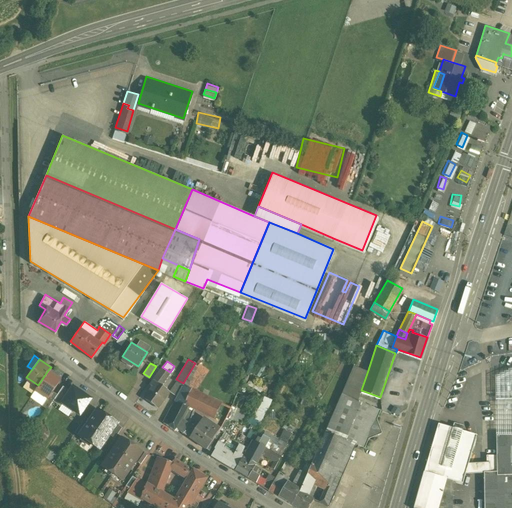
[(368,370),(353,364),(341,392),(358,399),(361,390),(368,370)]
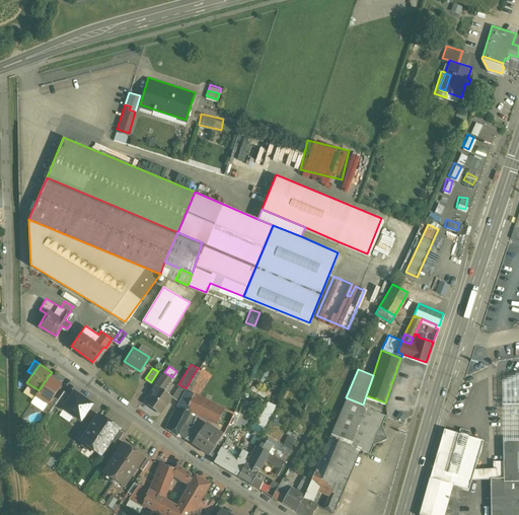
[(503,403),(518,403),(518,371),(502,378),(503,403)]
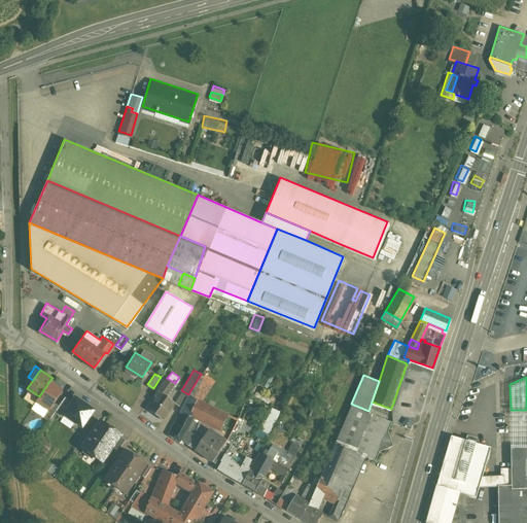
[(175,383),(167,378),(159,389),(166,395),(175,383)]
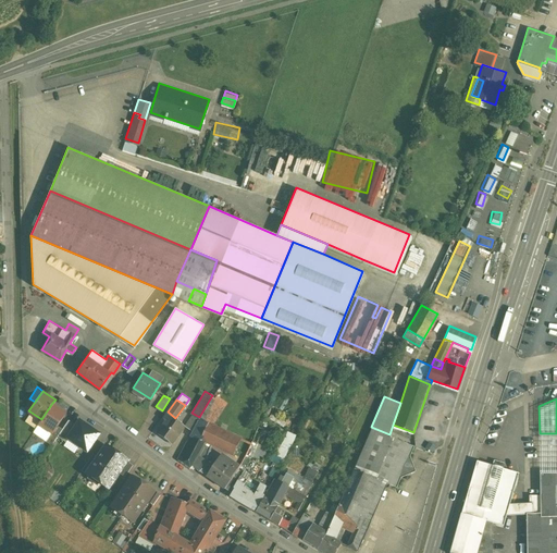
[(52,403),(41,419),(38,422),(51,431),(57,424),(65,412),(52,403)]
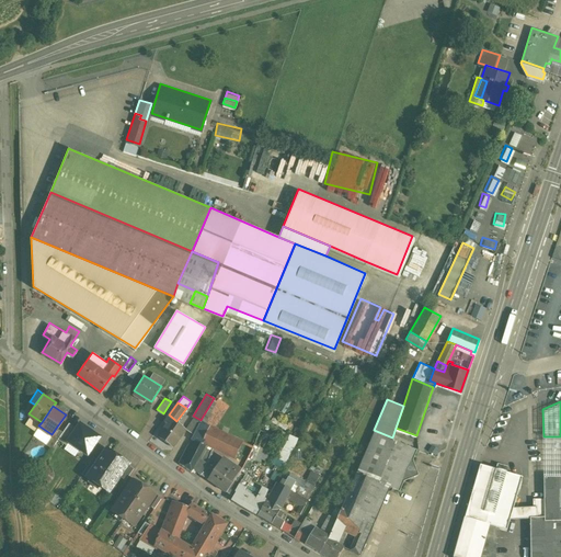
[(176,421),(169,415),(165,420),(168,422),(159,434),(173,444),(185,427),(176,421)]
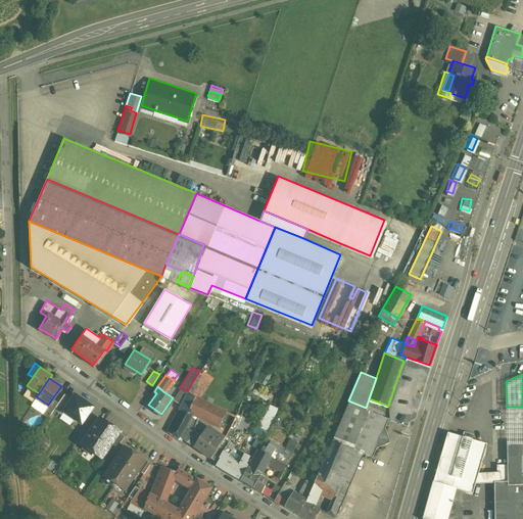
[(187,391),(180,387),(173,397),(181,404),(187,391)]
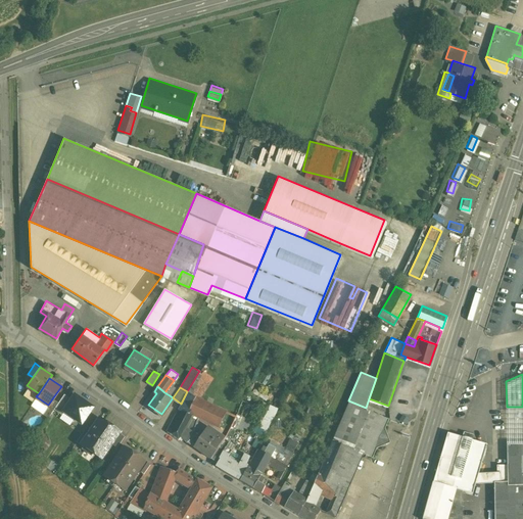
[(195,394),(187,391),(181,404),(178,408),(190,414),(192,411),(189,409),(195,394)]
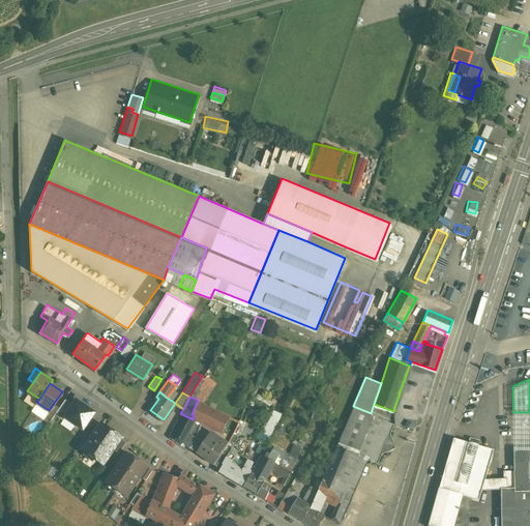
[(53,415),(61,420),(71,405),(64,400),(59,406),(53,415)]
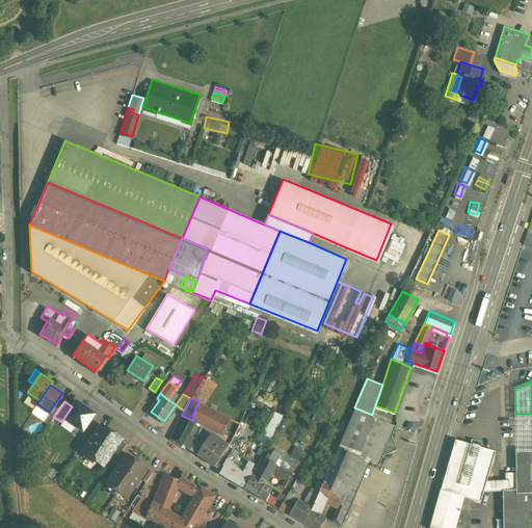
[(231,416),(198,401),(192,416),(195,418),(202,421),(223,430),(231,416)]
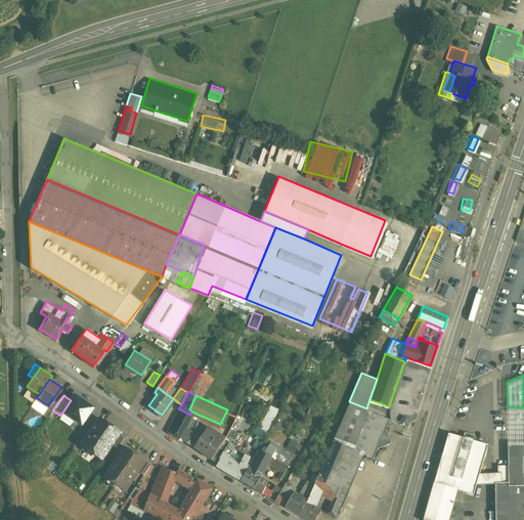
[(94,410),(73,396),(71,400),(60,416),(81,430),(94,410)]
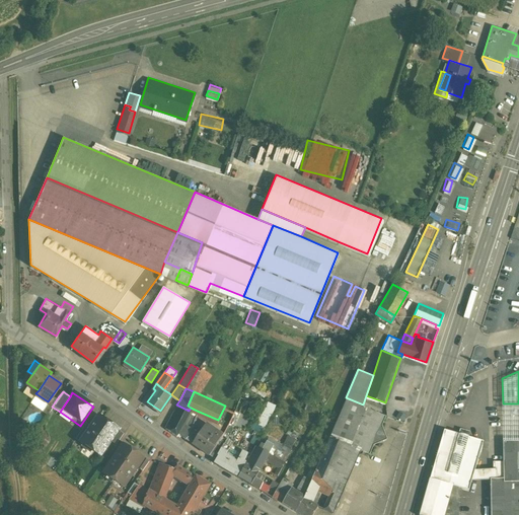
[(53,394),(48,401),(43,409),(48,413),(52,407),(58,397),(53,394)]
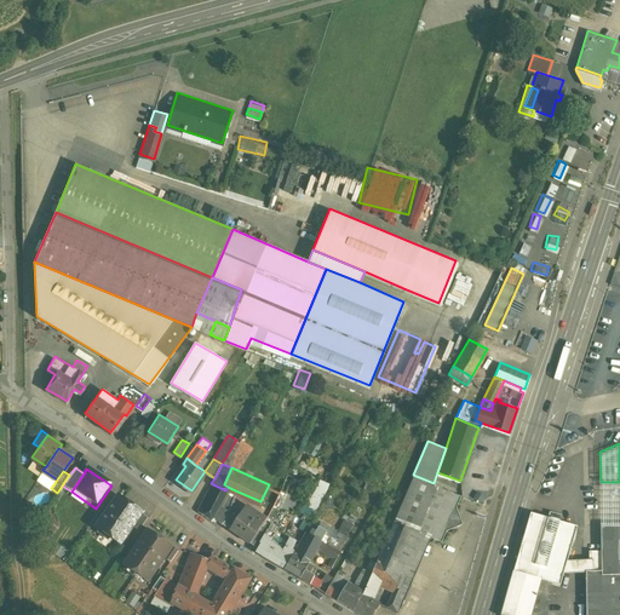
[(302,498),(305,500),(304,503),(311,507),(326,482),(315,475),(302,498)]
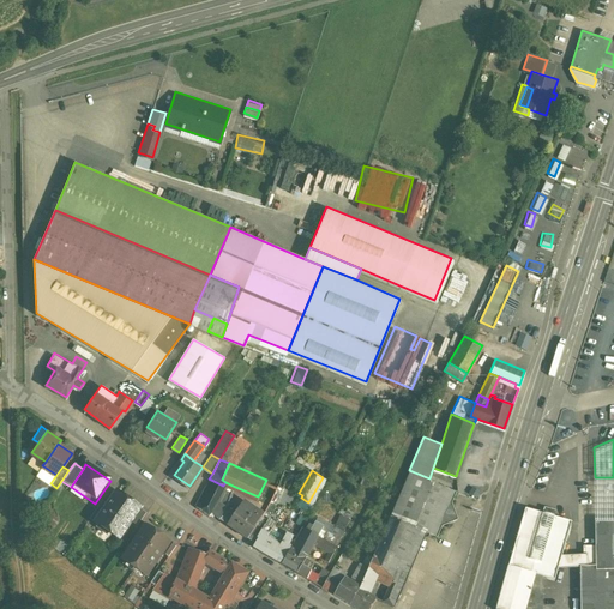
[(409,470),(390,516),(411,525),(411,524),(425,530),(437,535),(441,523),(453,518),(452,514),(456,513),(451,500),(456,490),(429,478),(409,470)]
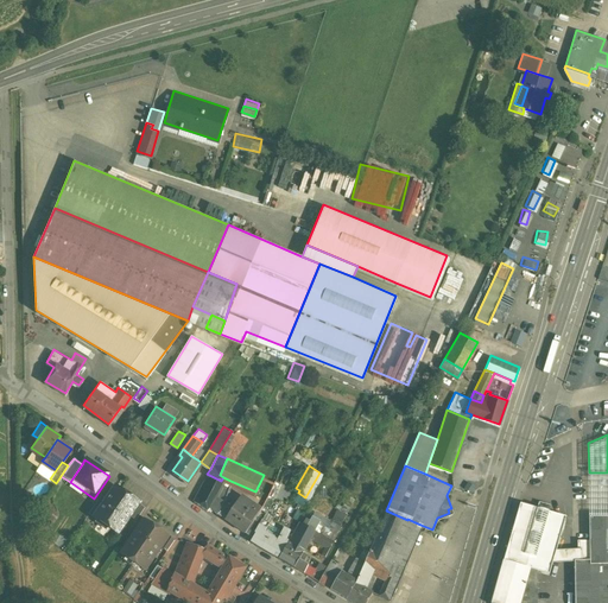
[(607,473),(589,473),(589,514),(607,513),(607,473)]
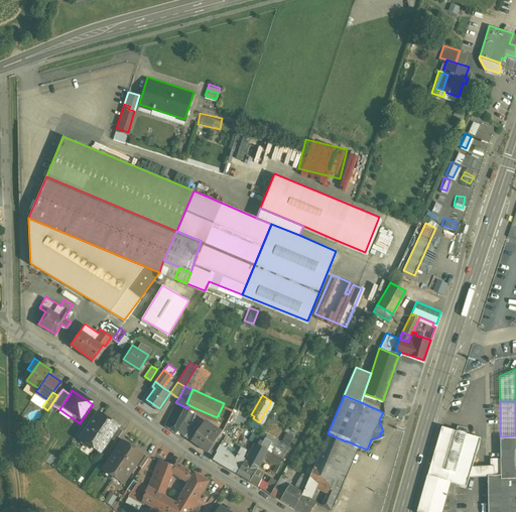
[(187,408),(175,402),(164,423),(176,431),(177,429),(179,431),(184,421),(183,422),(181,421),(186,410),(187,408)]
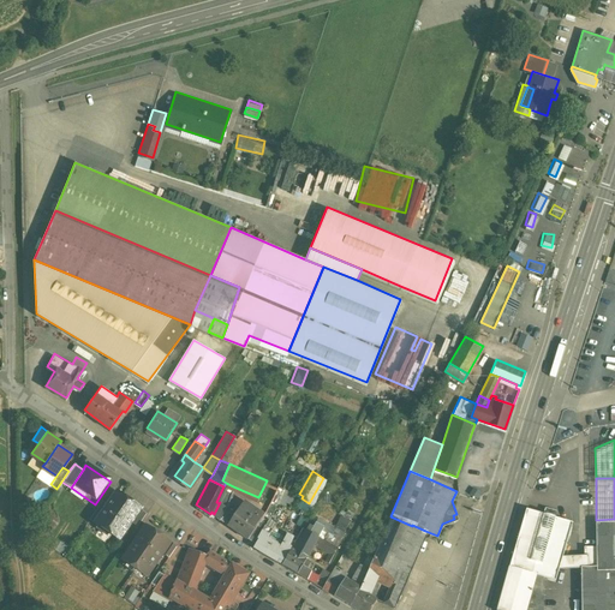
[(233,486),(226,483),(224,486),(222,489),(232,492),(233,486)]
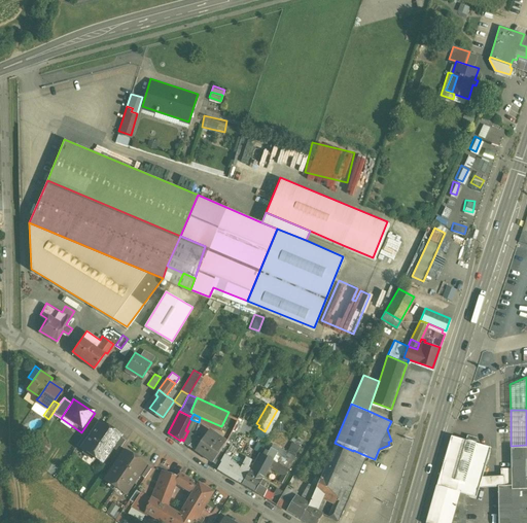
[(199,422),(190,419),(185,430),(187,431),(188,430),(195,433),(199,422)]
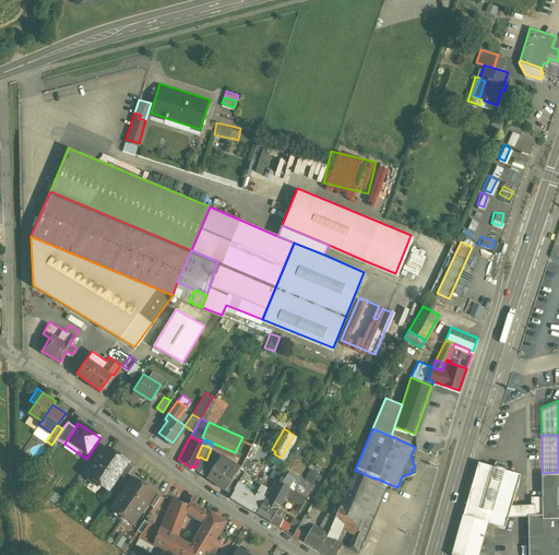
[(128,461),(106,446),(98,457),(87,473),(108,488),(120,472),(128,461)]
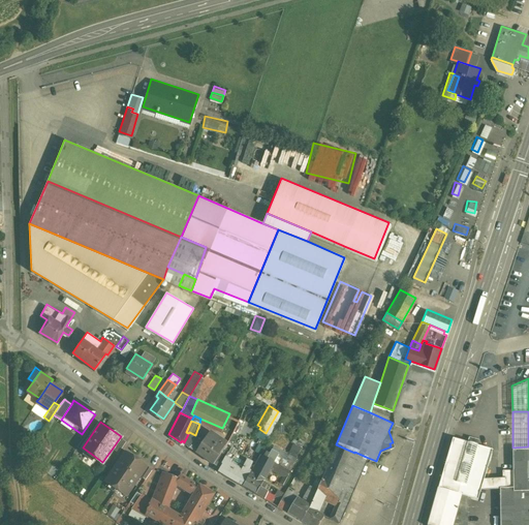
[(88,429),(78,444),(83,448),(93,432),(88,429)]
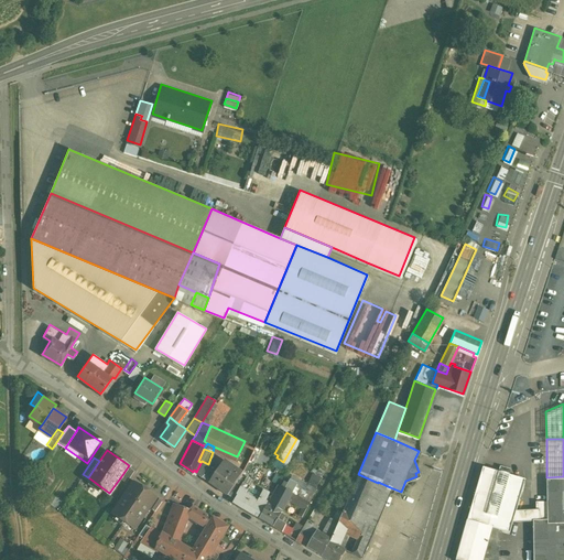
[(241,473),(223,460),(215,472),(226,478),(230,472),(238,476),(241,473)]
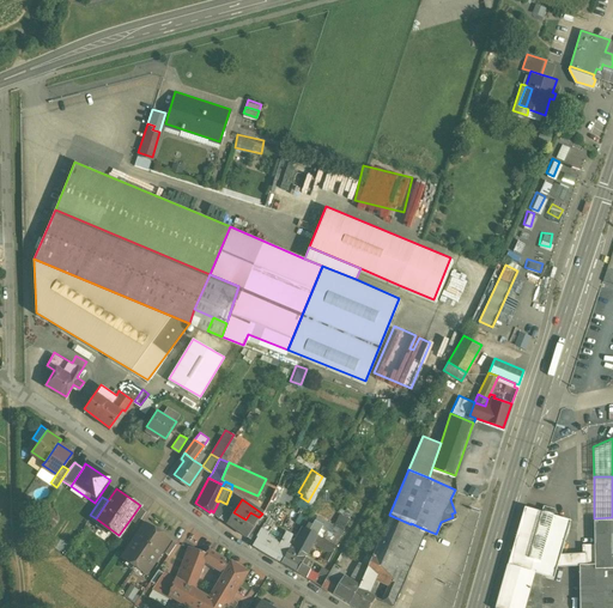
[(219,500),(213,512),(219,516),(225,506),(226,504),(219,500)]
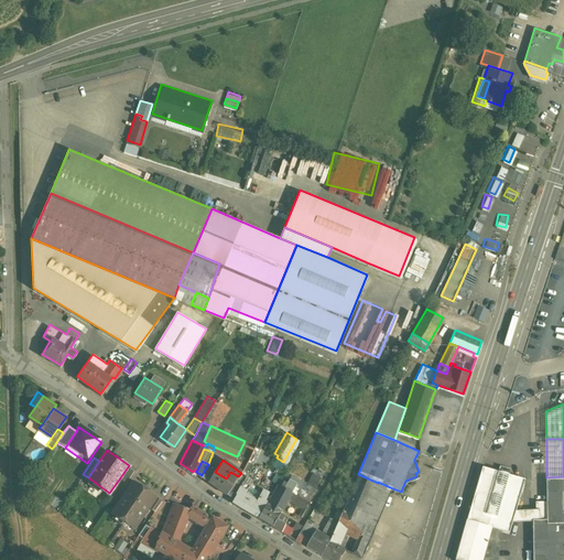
[(129,465),(121,476),(126,481),(129,476),(134,469),(129,465)]
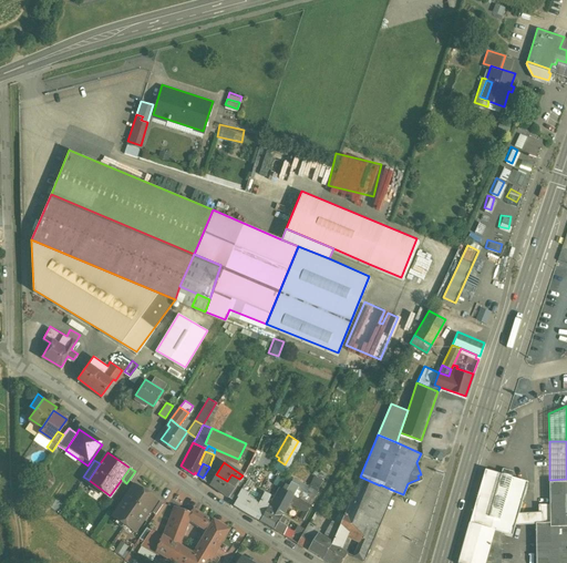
[(484,468),(459,562),(462,562),(483,562),(493,528),(501,530),(512,533),(527,480),(484,468)]
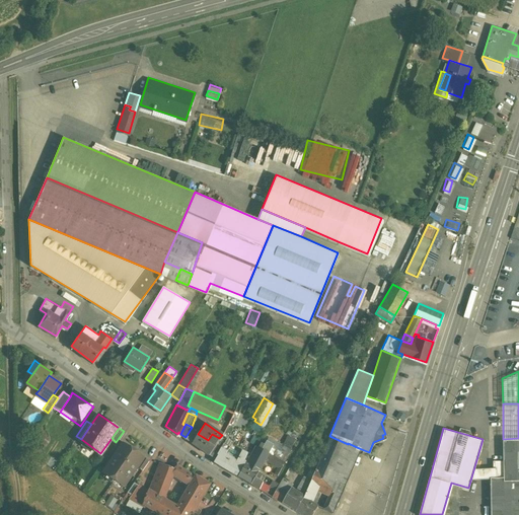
[(212,434),(208,440),(198,434),(192,441),(209,453),(219,439),(219,438),(212,434)]
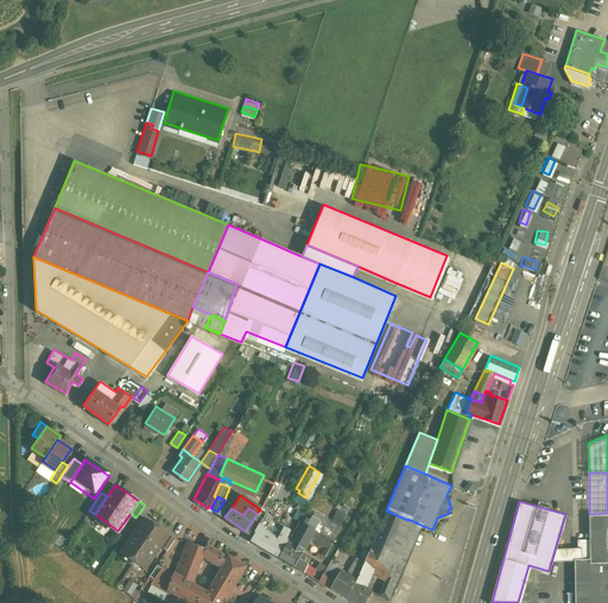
[(407,520),(386,511),(369,548),(404,564),(420,525),(407,519),(407,520)]
